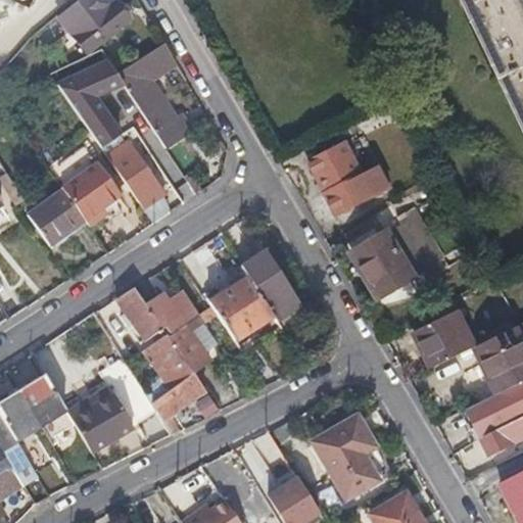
[(95,0),(73,0),(53,17),(84,52),(123,16),(107,0),(101,6),(95,0)]
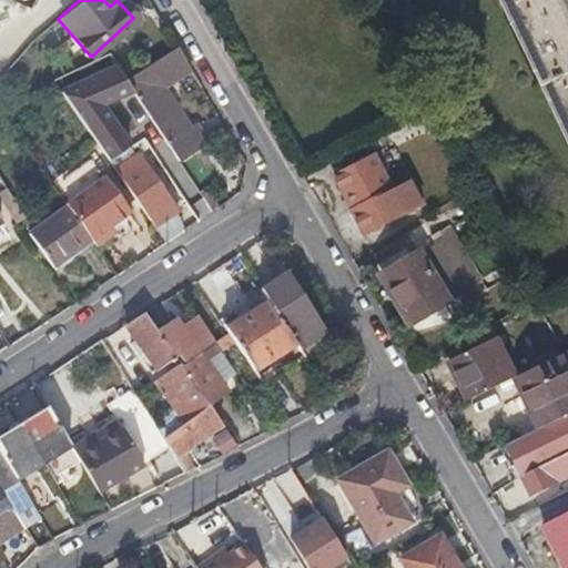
[(567,0),(505,0),(567,132),(567,0)]
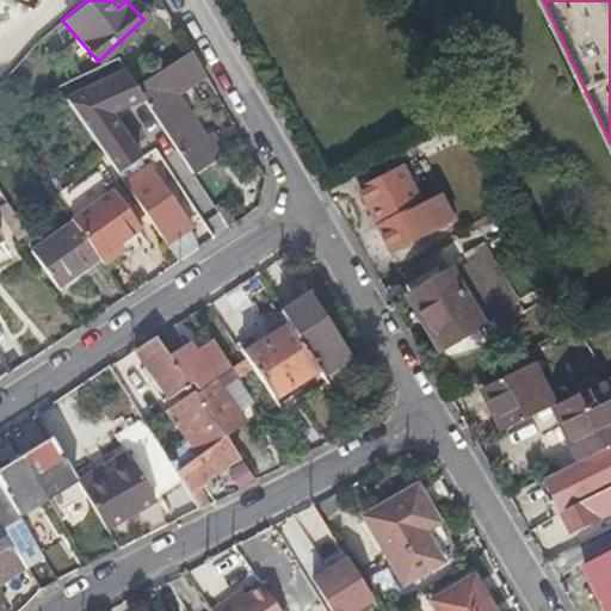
[(207,74),(191,47),(135,84),(192,173),(223,153),(213,134),(205,137),(177,92),(207,74)]
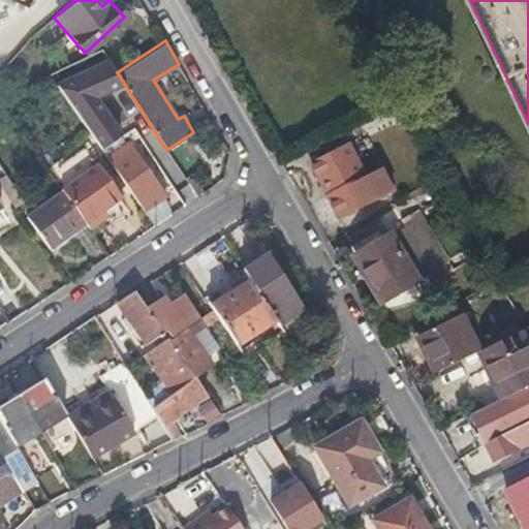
[(418,137),(397,101),(373,115),(394,151),(418,137)]
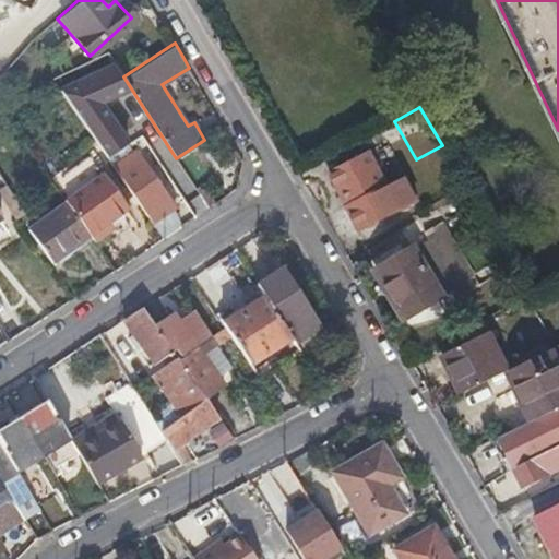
[(109,116),(87,130),(109,162),(127,150),(131,146),(109,116)]
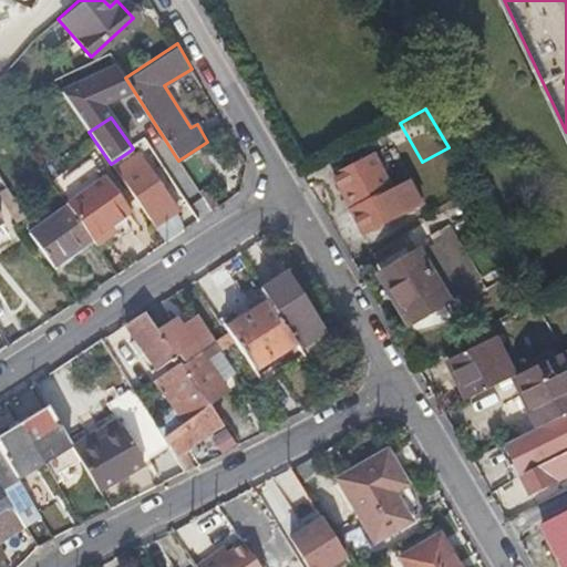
[(362,226),(383,216),(404,205),(375,151),(334,172),(362,226)]
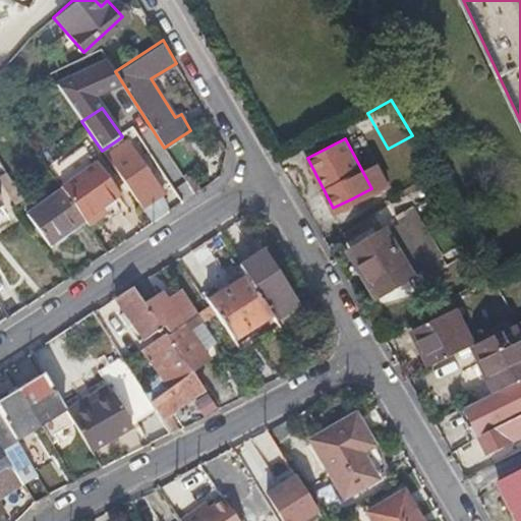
[(118,139),(102,151),(110,162),(145,211),(166,195),(127,142),(123,146),(118,139)]
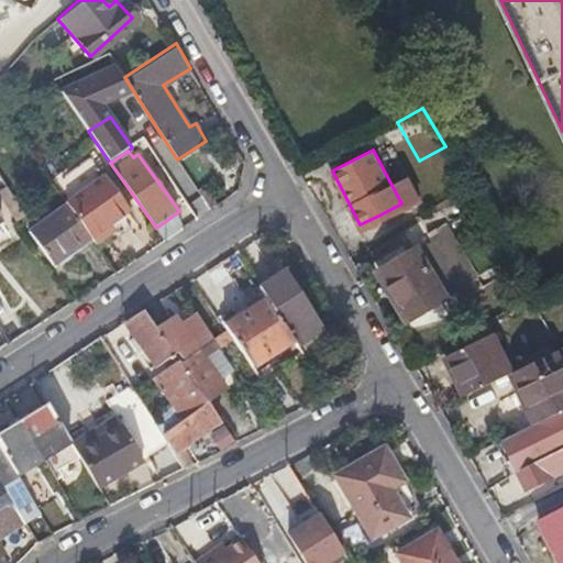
[(106,179),(68,206),(80,222),(94,240),(97,244),(109,236),(105,231),(130,212),(106,179)]
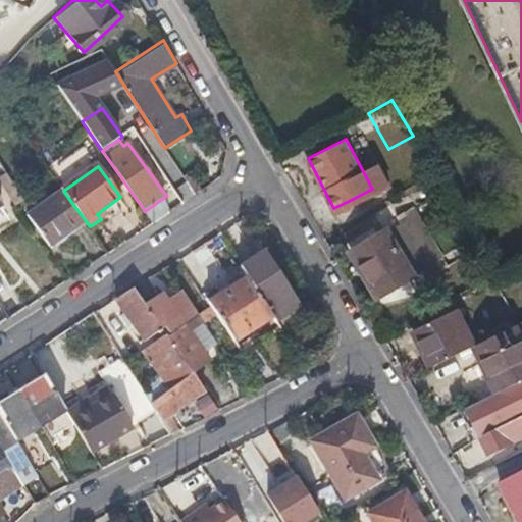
[(74,206),(63,191),(30,215),(52,247),(87,222),(74,206)]
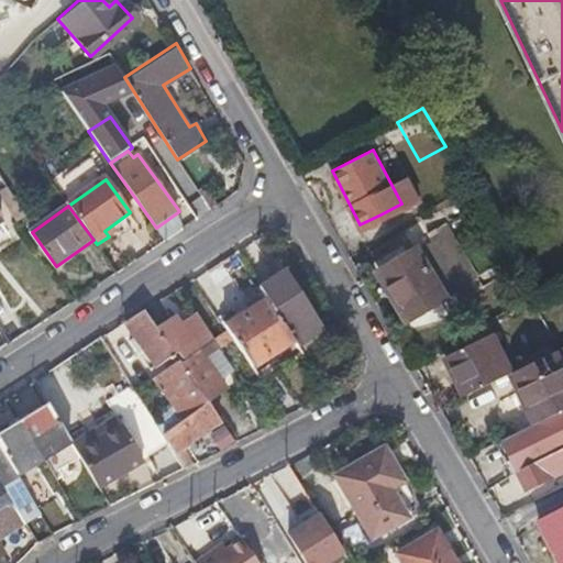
[(382,267),(403,301),(452,274),(431,241),(419,249),(418,245),(382,267)]
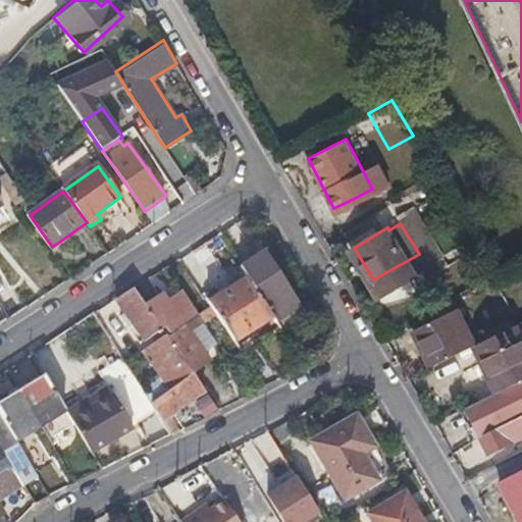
[(271,315),(278,327),(299,314),(278,282),(281,280),(263,253),(241,267),(248,278),(260,298),(271,315)]
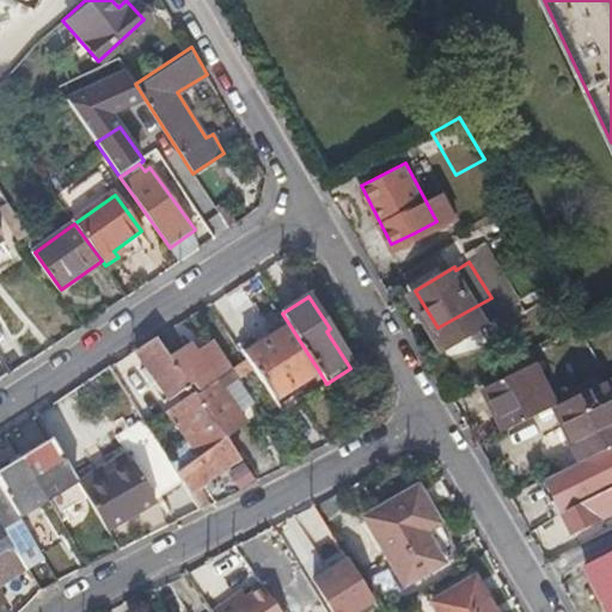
[(491,298),(438,328),(448,346),(487,323),(484,319),(499,311),(491,298)]
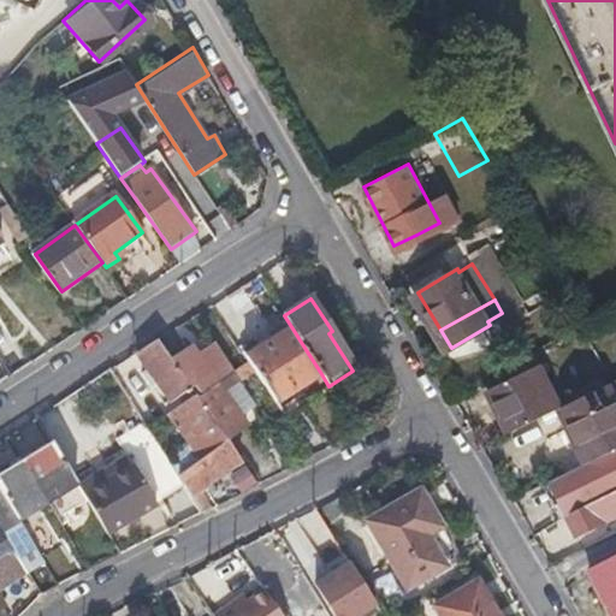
[(307,351),(292,329),(264,347),(260,342),(241,354),(246,362),(254,372),(259,380),(307,351)]
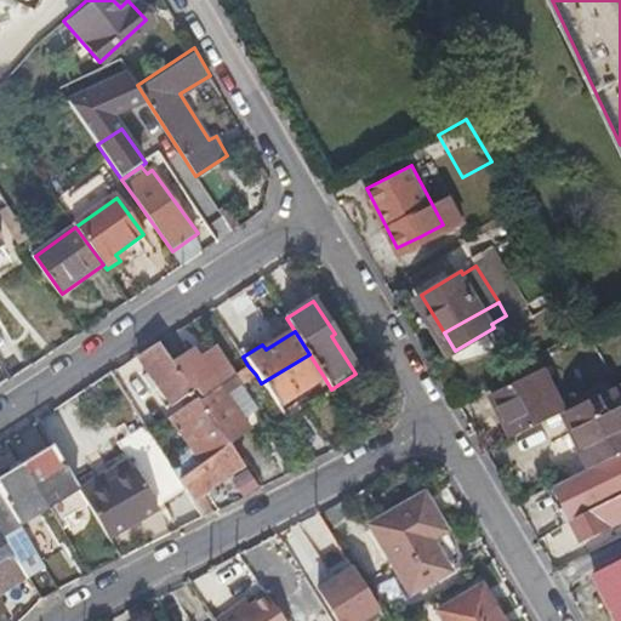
[(157,382),(174,404),(198,387),(203,396),(231,376),(235,374),(217,346),(201,358),(195,348),(174,363),(159,342),(138,355),(148,372),(143,377),(151,387),(157,382)]
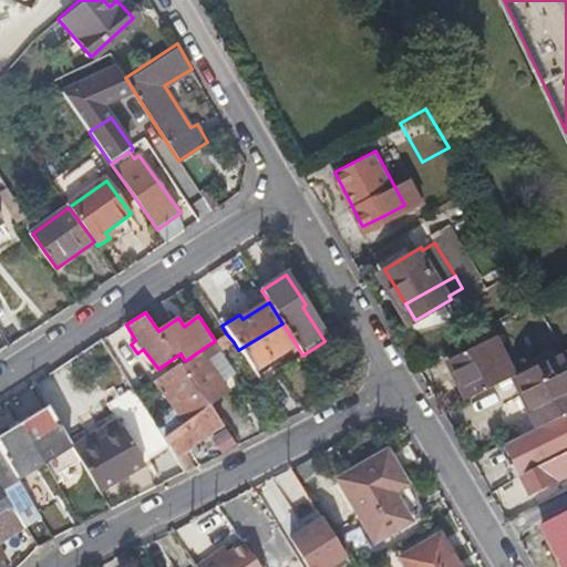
[(255,373),(269,364),(267,359),(295,342),(282,323),(238,350),(255,373)]
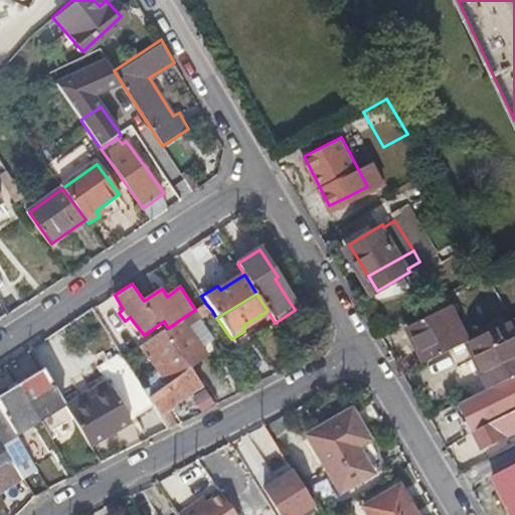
[(208,314),(212,311),(205,303),(202,305),(208,314)]
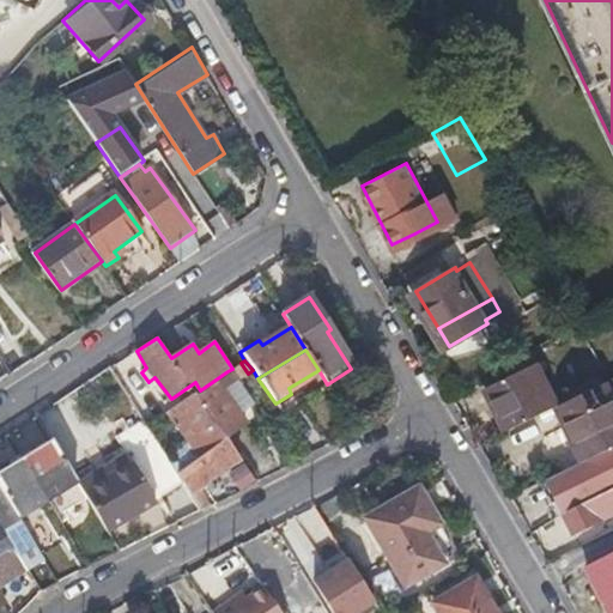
[(248,374),(241,363),(232,369),(228,371),(235,383),(248,374)]
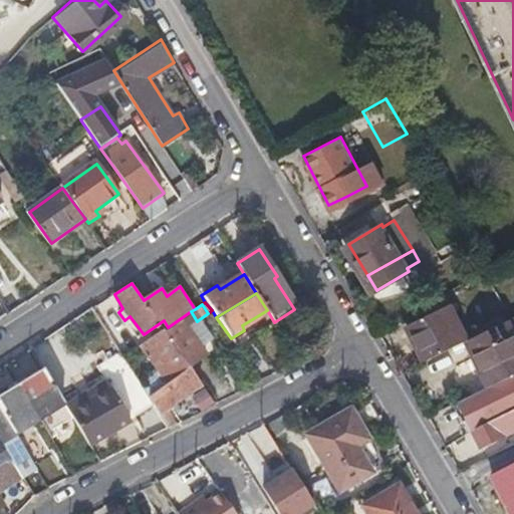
[(440,307),(410,322),(428,359),(459,345),(440,307)]
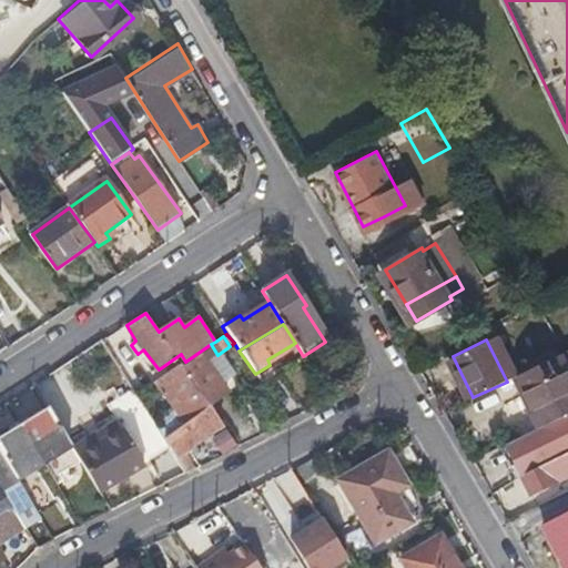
[(190,418),(206,405),(226,391),(205,363),(217,355),(211,344),(185,362),(162,377),(190,418)]
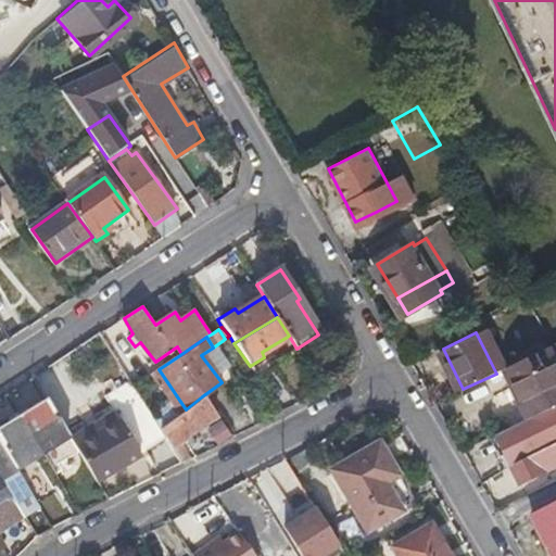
[(531,416),(555,404),(555,343),(553,345),(550,348),(507,367),(531,416)]
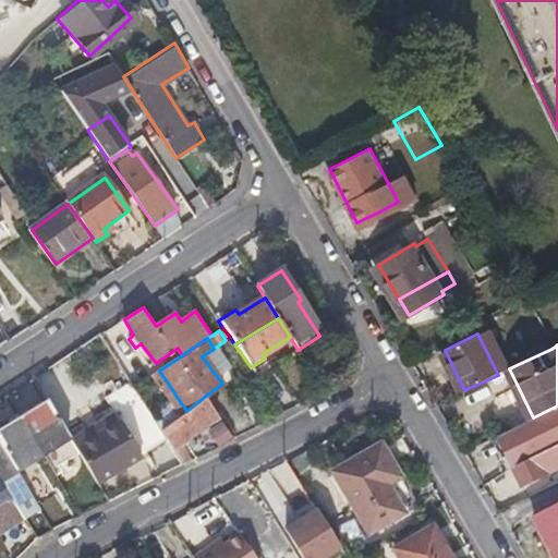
[(251,367),(257,376),(270,367),(265,359),(251,367)]
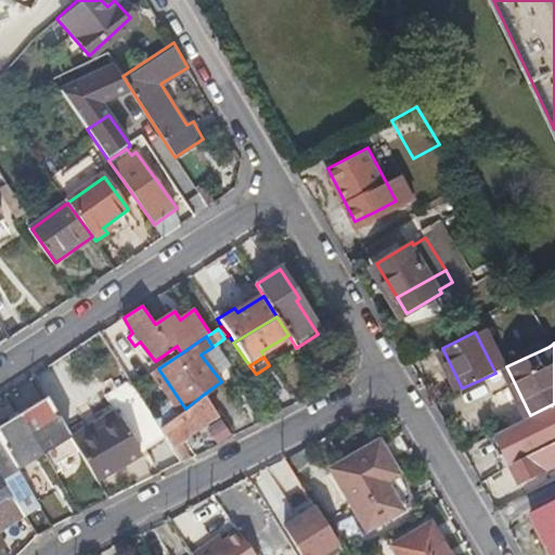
[(171,446),(216,415),(202,396),(185,409),(160,429),(171,446)]
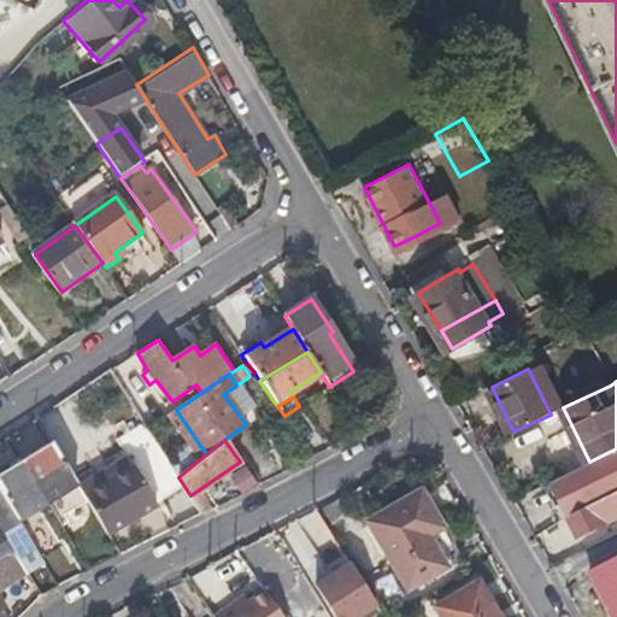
[(46,501),(62,527),(69,523),(64,516),(88,501),(83,494),(80,488),(52,444),(22,462),(46,501)]
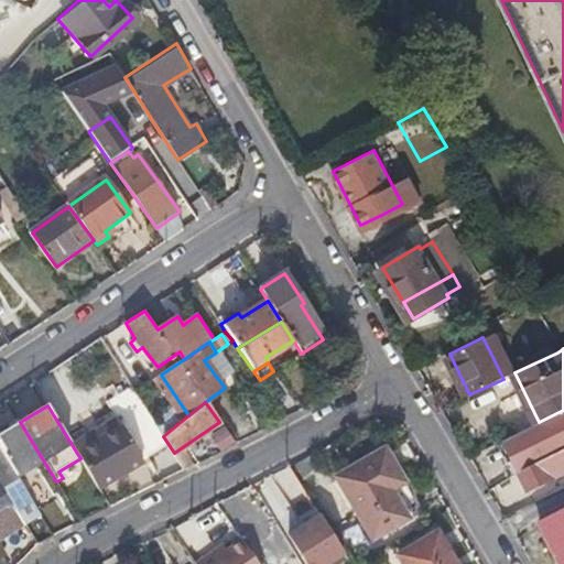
[(563,410),(539,422),(505,440),(528,488),(563,472),(563,410)]
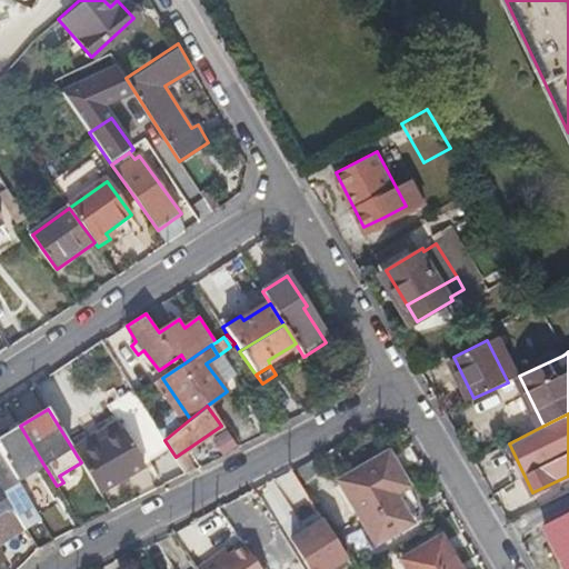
[(158,473),(178,461),(176,457),(165,440),(151,419),(131,431),(158,473)]
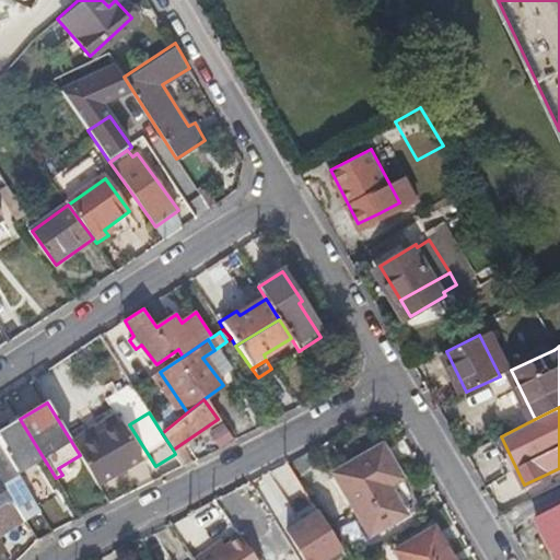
[(76,448),(118,423),(114,417),(72,443),(76,448)]
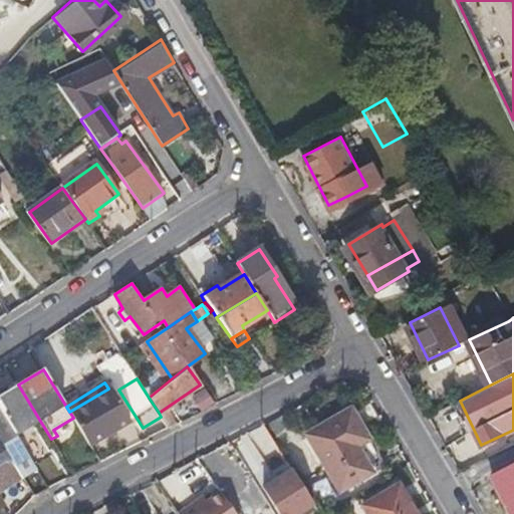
[(0,408),(35,465),(50,456),(31,423),(38,418),(18,384),(0,396),(0,408)]
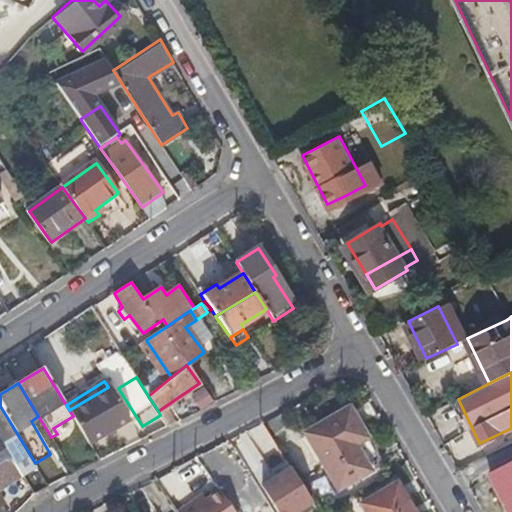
[(73,416),(90,443),(130,418),(109,386),(108,387),(69,410),(73,416)]
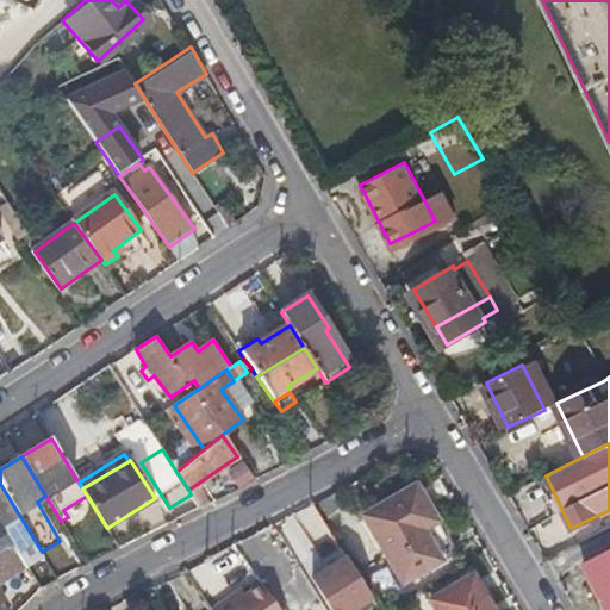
[(27,566),(43,556),(42,552),(0,484),(0,523),(2,522),(17,542),(13,545),(27,566)]
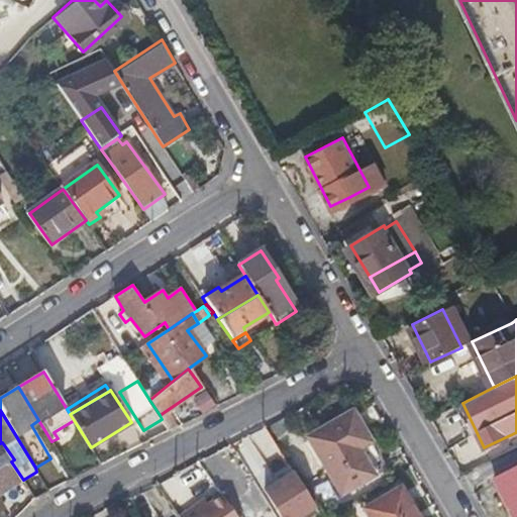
[(351,412),(308,438),(340,495),(379,472),(370,453),(373,451),(351,412)]
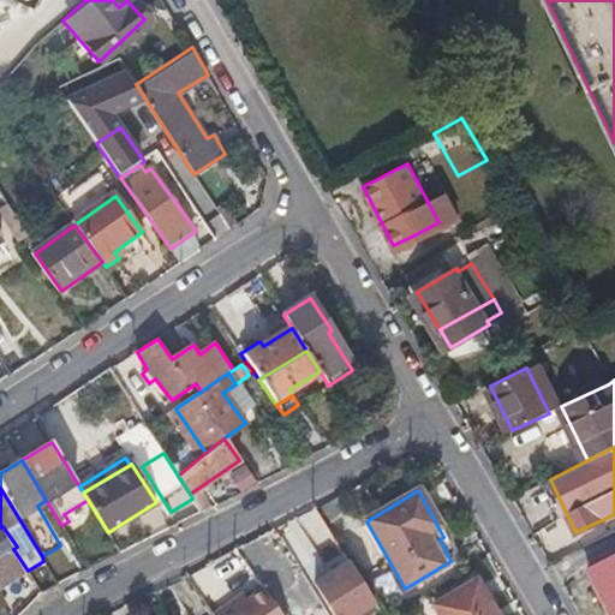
[(0,556),(13,549),(17,547),(3,526),(0,527),(0,556)]
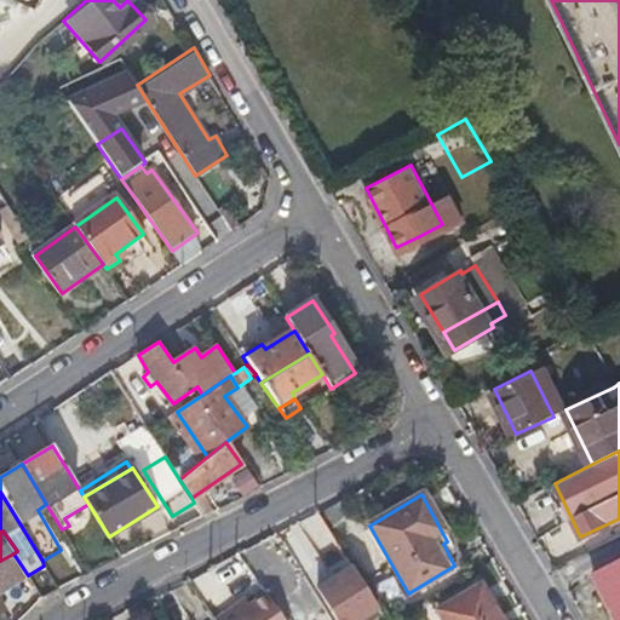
[(0,603),(0,592),(28,575),(13,554),(0,561),(0,614),(5,612),(0,603)]
